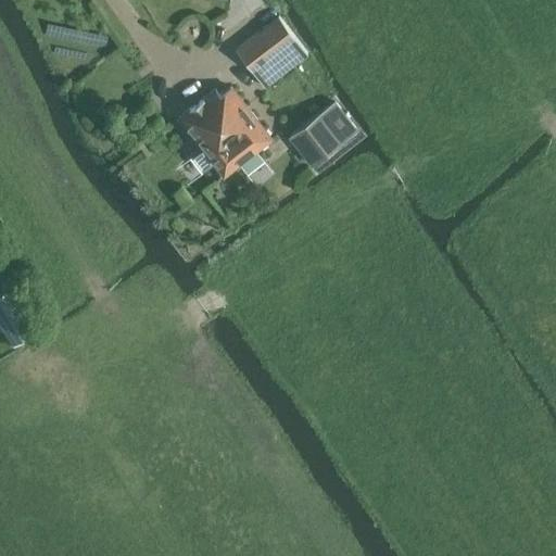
[(307,54),(277,15),(257,32),(288,70),(307,54)]
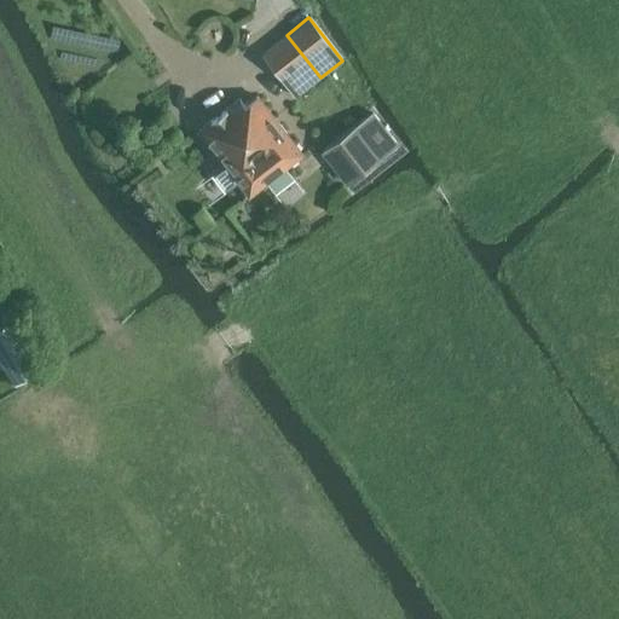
[(295,97),(320,77),(287,35),(261,55),(295,97)]
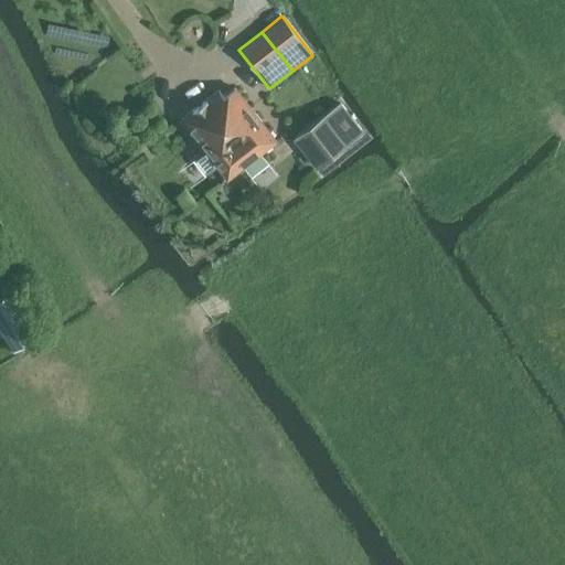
[(228,179),(277,141),(235,86),(223,97),(219,89),(181,118),(228,179)]
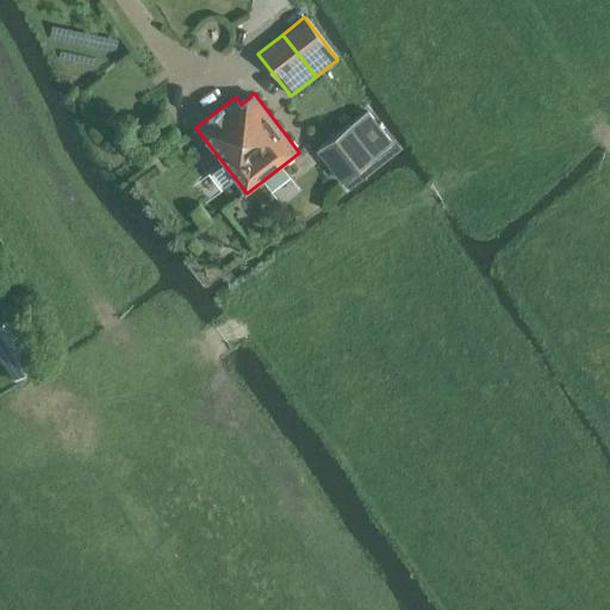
[(368,110),(317,149),(341,180),(392,142),(368,110)]
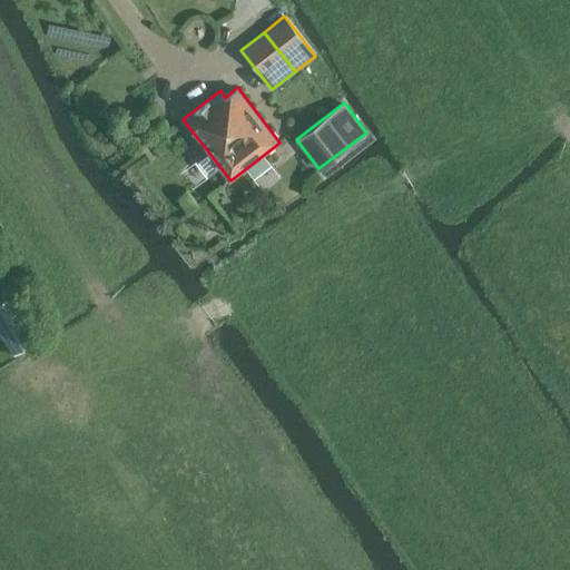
[(0,300),(0,333),(12,354),(39,337),(12,293),(0,300)]
